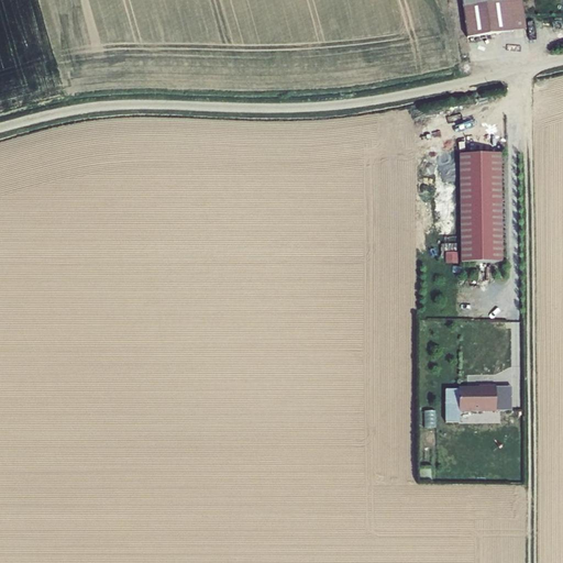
[(514,31),(509,0),(462,0),(468,37),(514,31)]
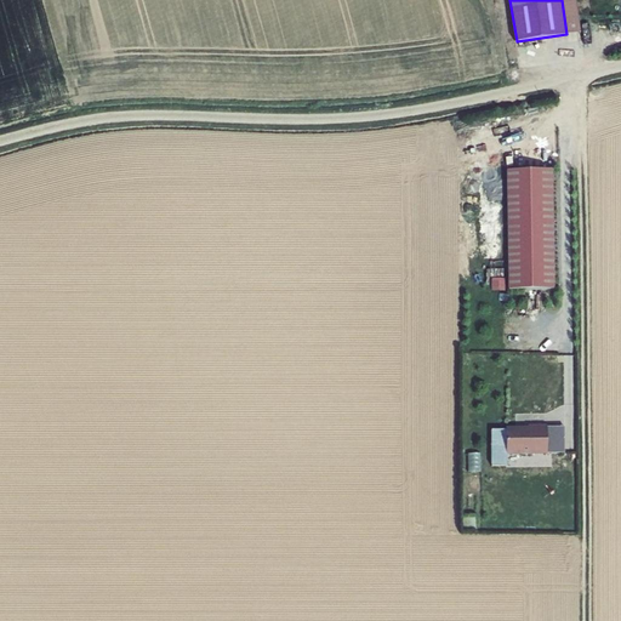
[(576,0),(562,0),(567,34),(582,33),(576,0)]
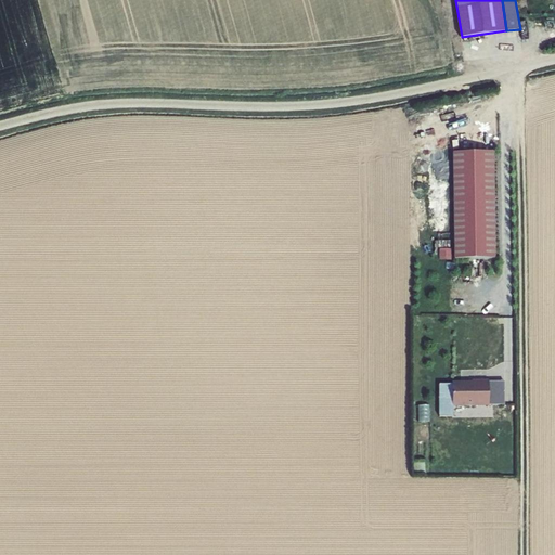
[(494,151),(453,152),(454,260),(495,259),(494,151)]
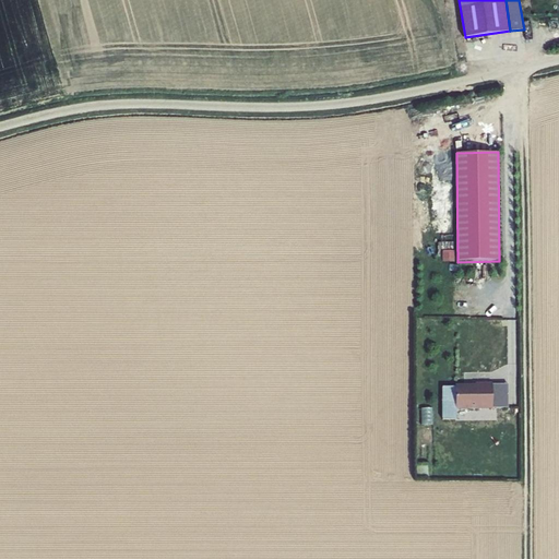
[(454,251),(442,251),(442,262),(454,262),(454,251)]
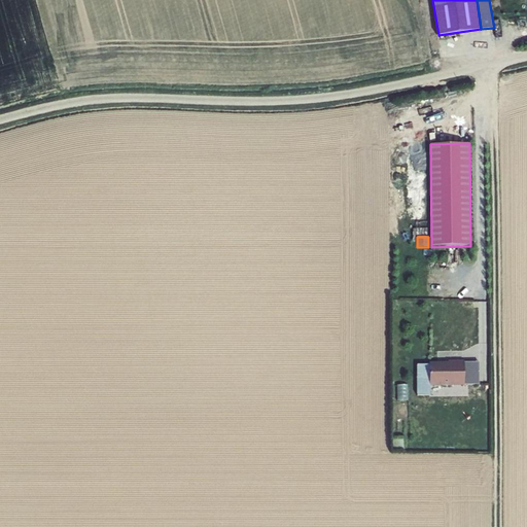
[(449,362),(429,362),(429,364),(429,386),(430,386),(465,386),(465,385),(480,385),(480,362),(464,362),(464,361),(449,361),(449,362)]
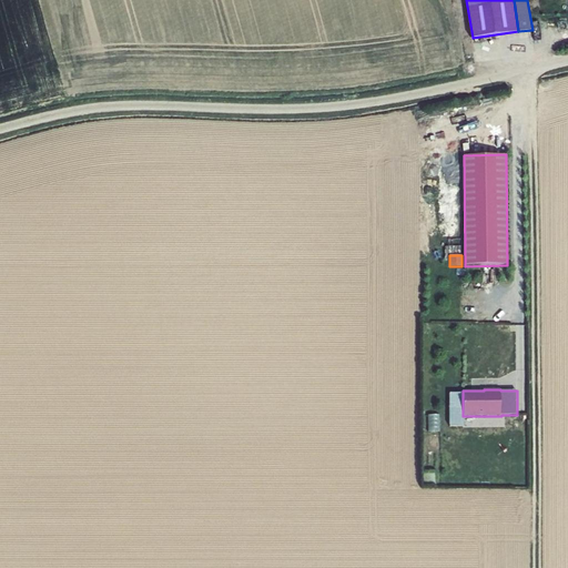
[(464,427),(464,416),(463,416),(463,393),(449,393),(449,427),(464,427)]
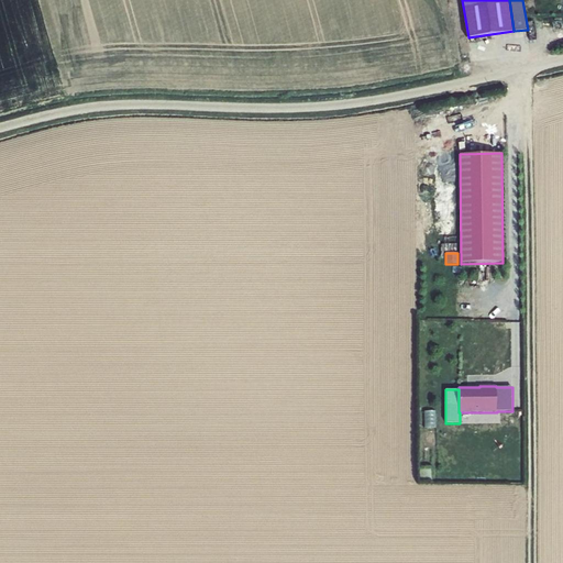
[(431,467),(419,467),(419,484),(432,483),(431,467)]
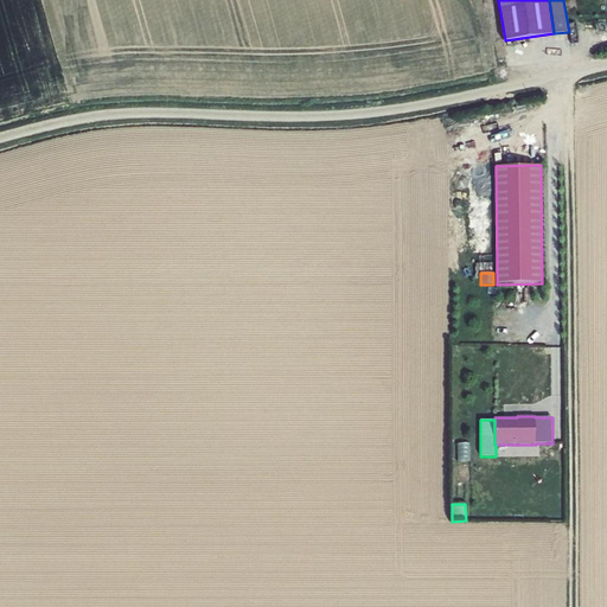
All buildings are outlined.
